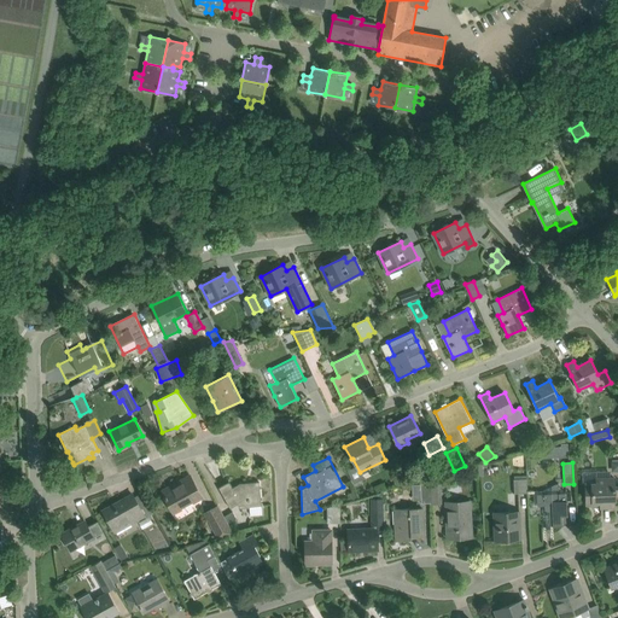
[(401,471),(391,474),(397,487),(407,484),(401,471)]
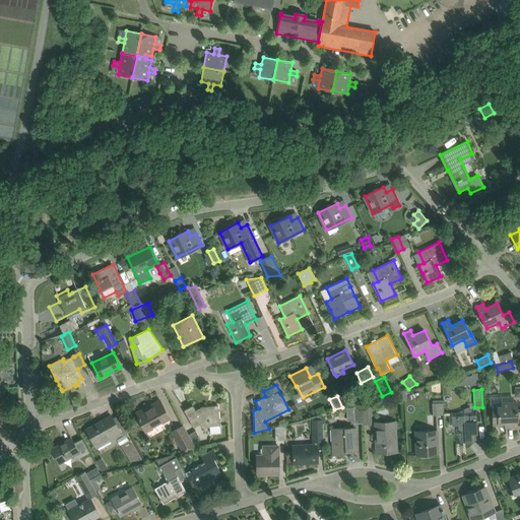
[(433,415),(444,414),(444,398),(432,399),(433,415)]
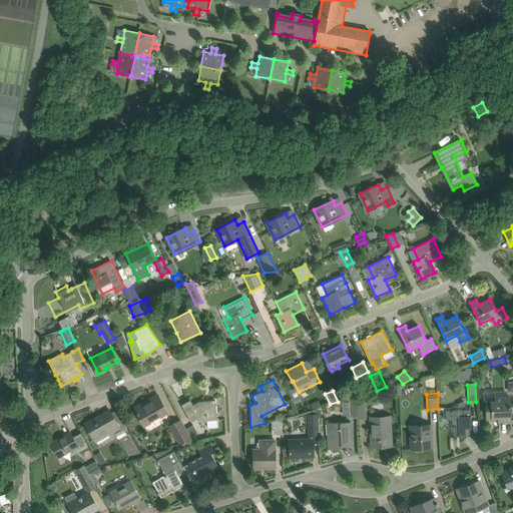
[(134,407),(144,426),(167,413),(157,395),(135,407),(134,407)]
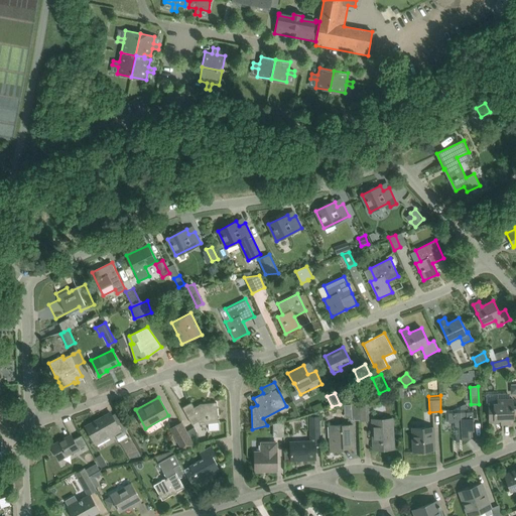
[(498,399),(498,403),(489,403),(489,411),(490,421),(502,421),(502,423),(510,423),(509,414),(513,414),(513,404),(513,399),(498,399)]
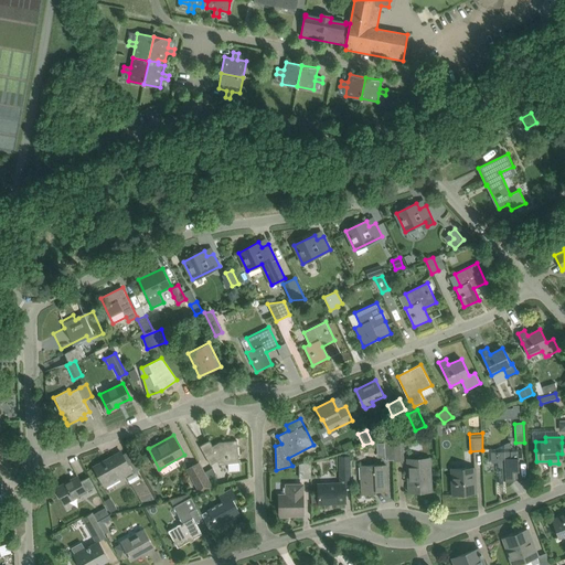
[(210,440),(200,446),(211,465),(221,459),(227,458),(228,471),(240,470),(238,462),(237,440),(219,443),(213,446),(210,440)]
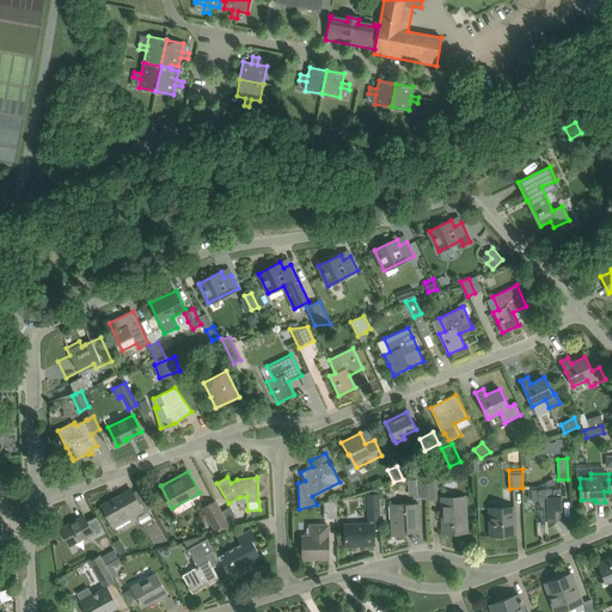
[(428,499),(427,478),(416,479),(417,500),(428,499)]
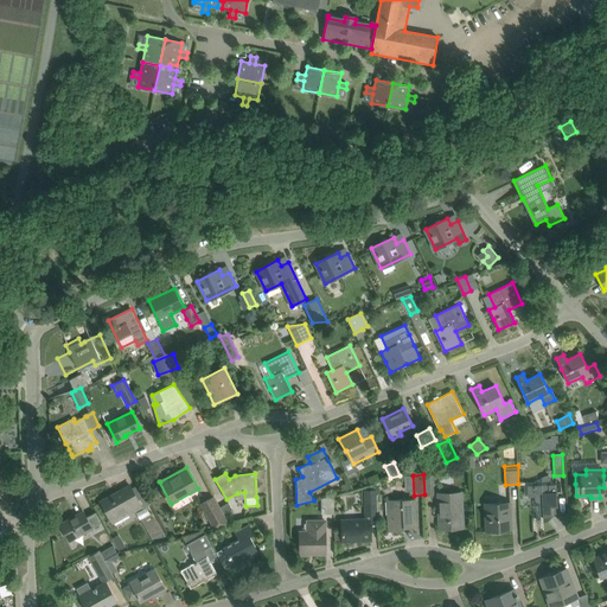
[(433,474),(423,474),(425,494),(434,494),(433,474)]
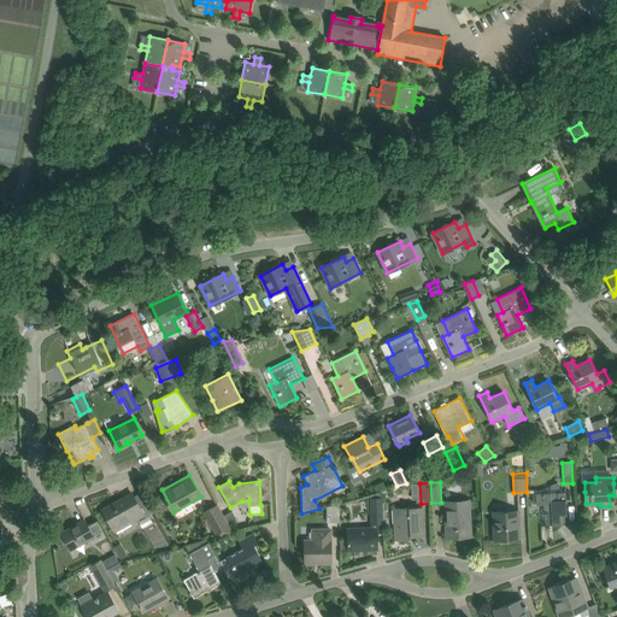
[(552,527),(566,522),(566,510),(565,500),(558,500),(558,489),(557,489),(557,482),(544,488),(544,491),(541,491),(535,493),(535,497),(536,497),(536,505),(544,505),(545,528),(550,528),(550,524),(552,524),(552,527)]
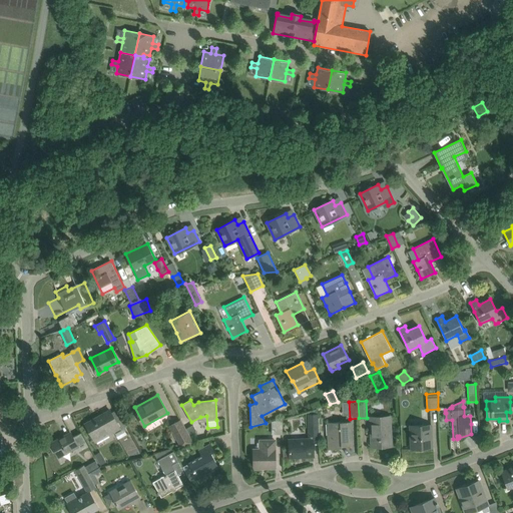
[(85,424),(96,442),(120,428),(110,410),(85,424)]
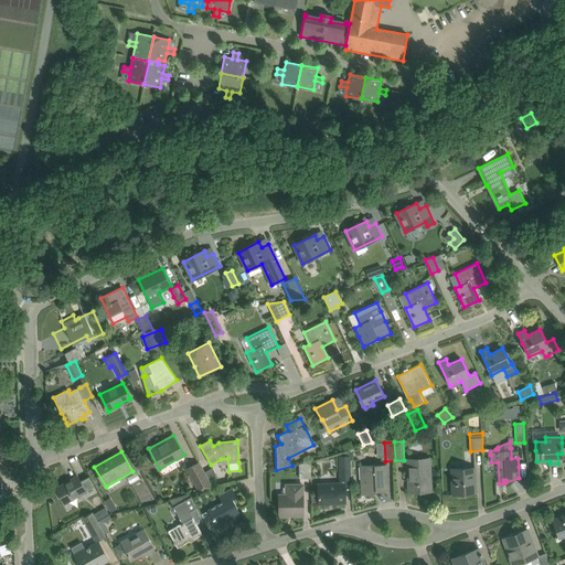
[(340,482),(318,483),(319,494),(319,503),(319,504),(345,502),(344,486),(350,486),(349,456),(339,456),(340,482)]
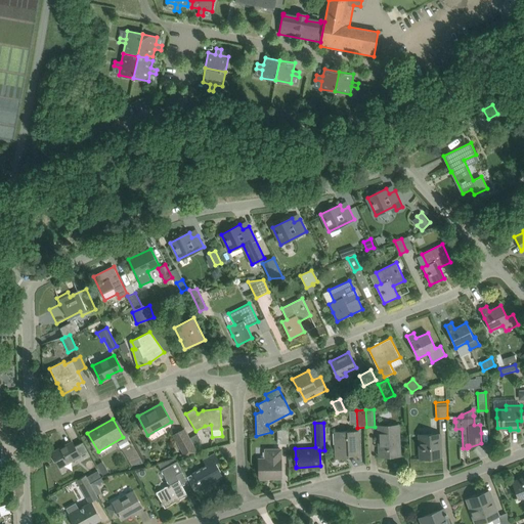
[(398,455),(397,439),(399,439),(399,425),(378,426),(379,446),(380,456),(398,455)]
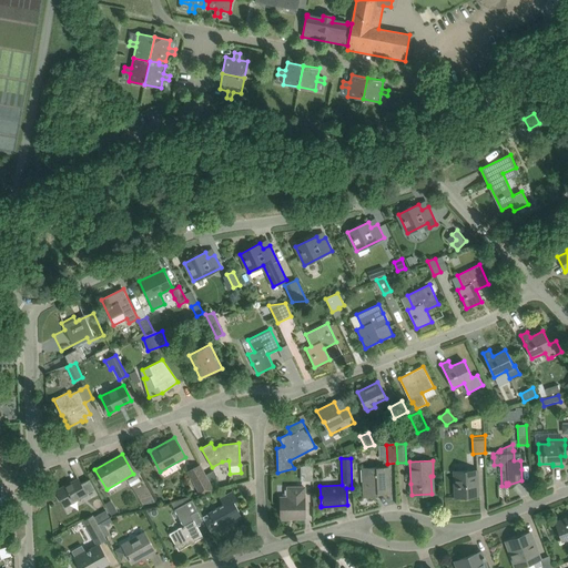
[(313,463),(301,466),(301,480),(313,480),(313,463)]
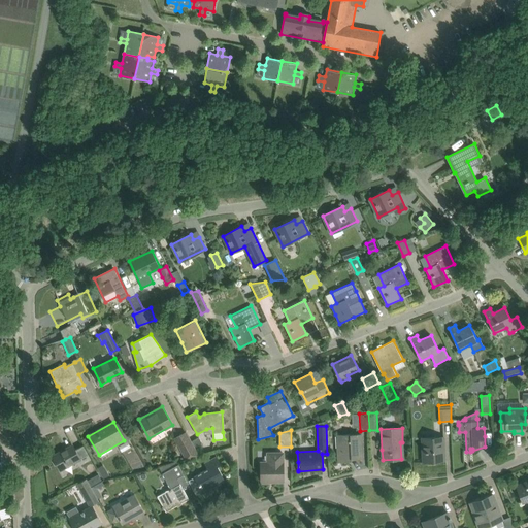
[(195,448),(192,441),(187,432),(173,439),(185,460),(199,456),(195,448)]
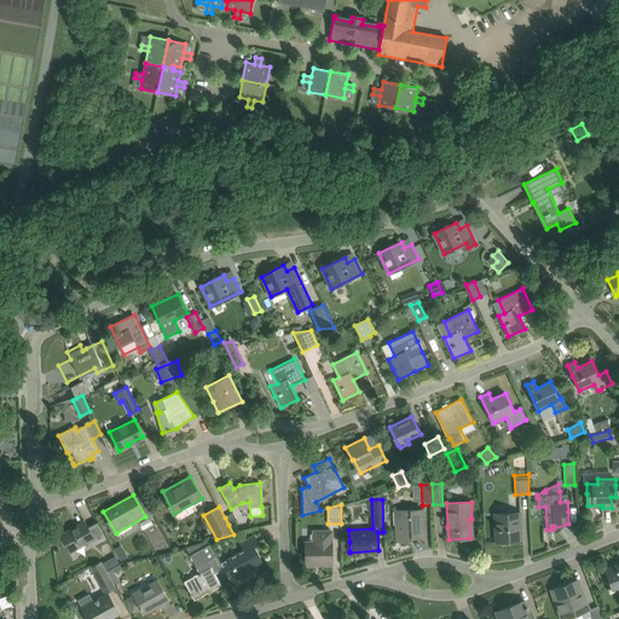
[(410,509),(410,512),(394,513),(395,542),(408,542),(408,538),(424,537),(423,508),(410,509)]
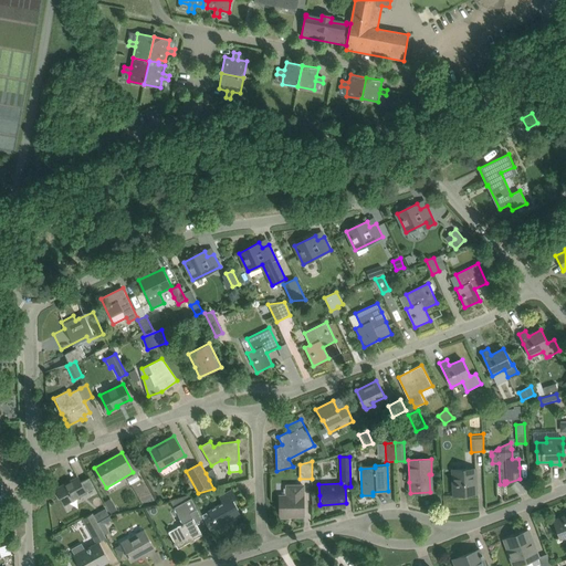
[(213,469),(206,473),(209,480),(217,475),(213,469)]
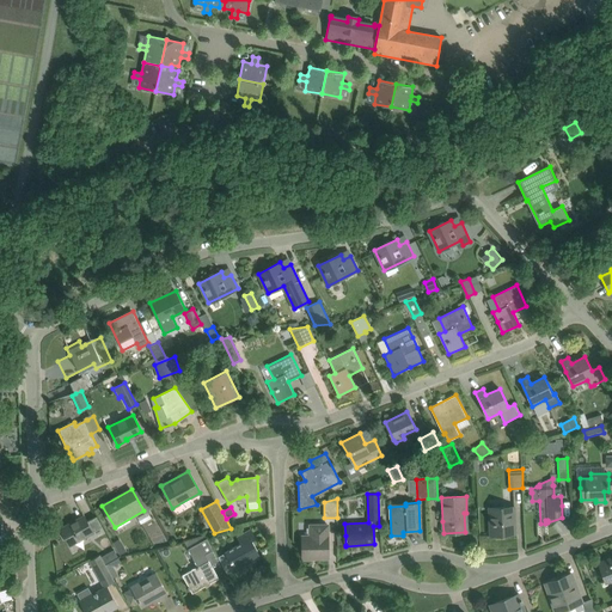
[(506,532),(515,531),(514,507),(489,508),(490,536),(506,534),(506,532)]
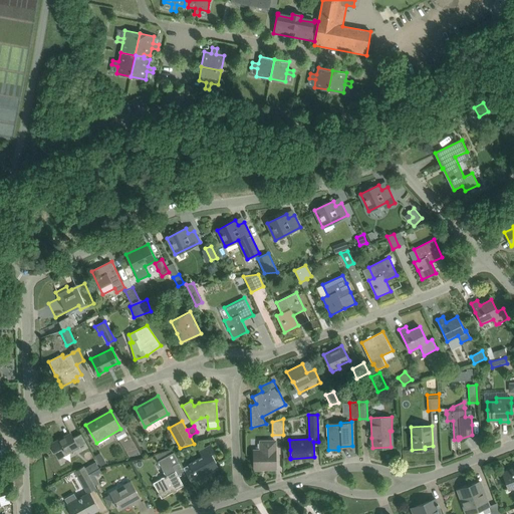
[(114,436),(117,441),(126,436),(123,431),(114,436)]
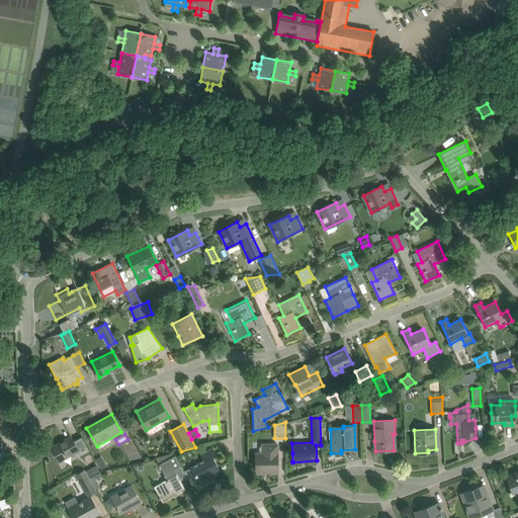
[(52,447),(60,461),(79,450),(71,436),(52,447)]
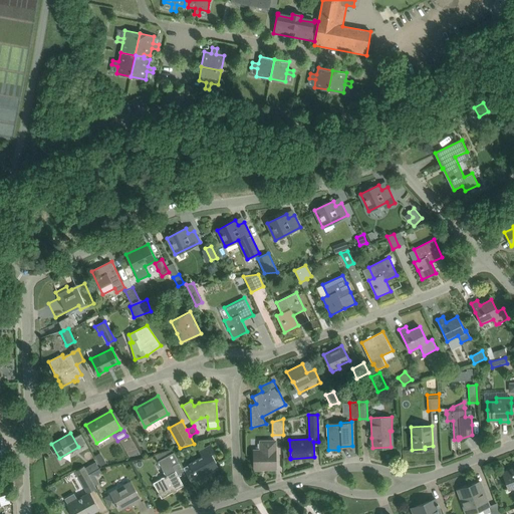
[(254,450),(254,469),(276,469),(275,441),(270,441),(260,441),(261,450),(254,450)]
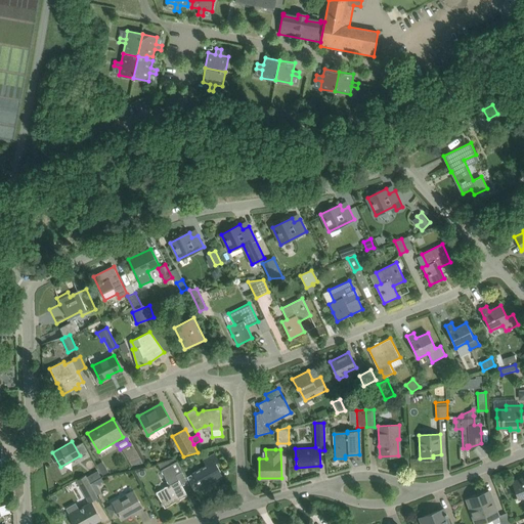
[(207,466),(186,477),(194,491),(203,486),(205,491),(212,487),(209,483),(221,477),(214,464),(219,461),(215,453),(204,460),(207,466)]
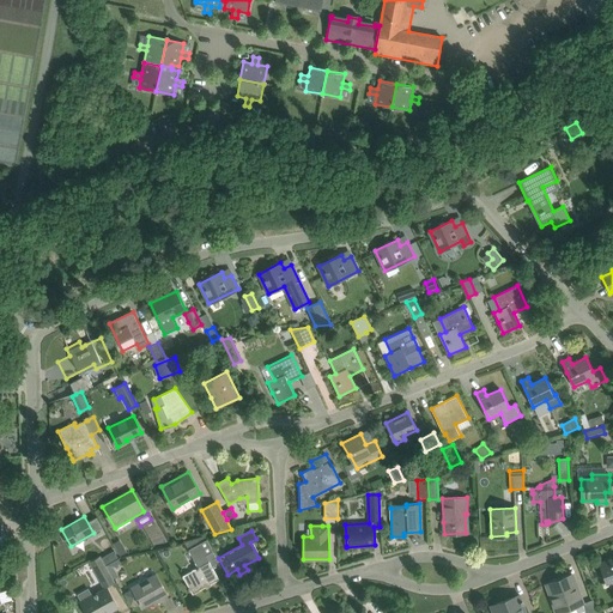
[(198,568),(183,576),(193,594),(219,580),(213,569),(220,565),(206,536),(184,544),(198,568)]
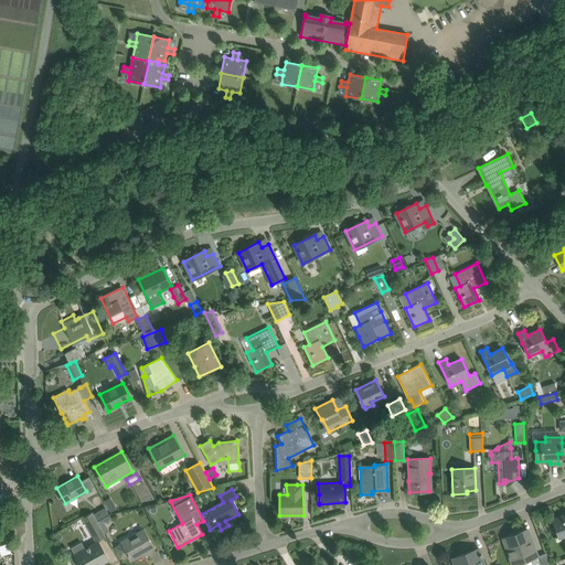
[(82,518),(89,532),(100,528),(93,512),(82,518)]
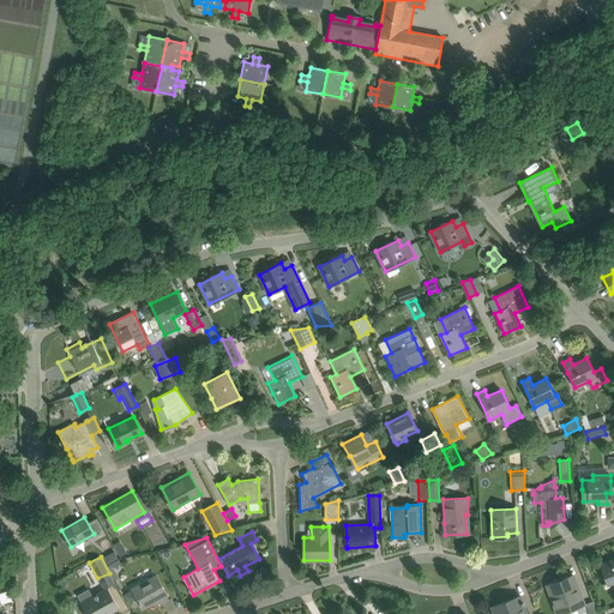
[(605,576),(607,584),(613,581),(613,559),(600,565),(605,576)]
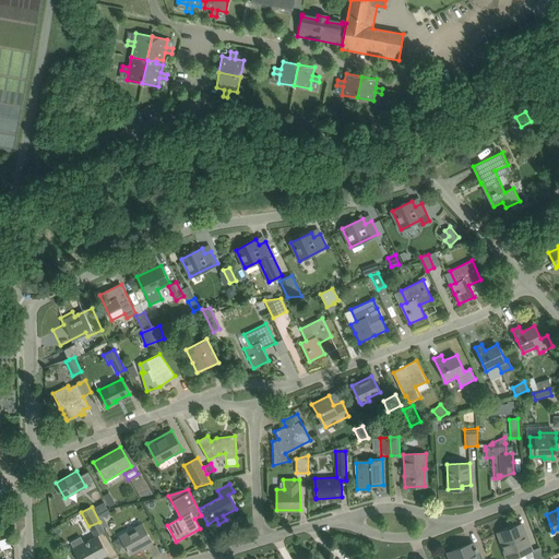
[(120,537),(114,542),(119,551),(126,548),(127,549),(128,549),(130,554),(152,542),(142,523),(120,536),(120,537)]
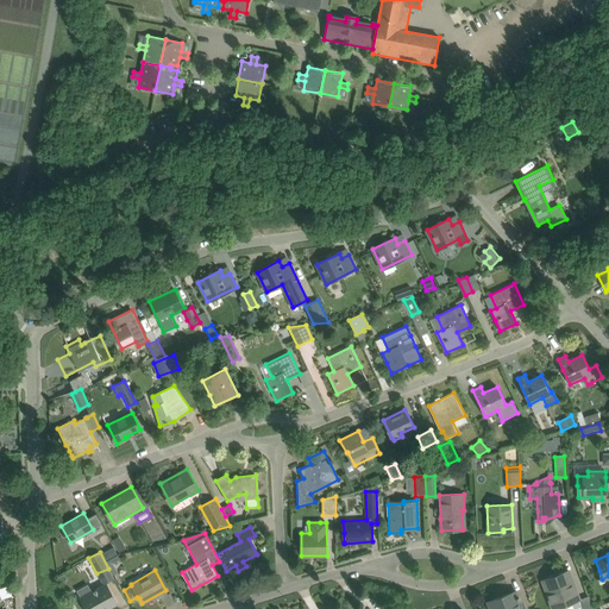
[(542,581),(553,608),(571,602),(573,608),(575,608),(582,607),(579,600),(581,598),(569,570),(542,581)]
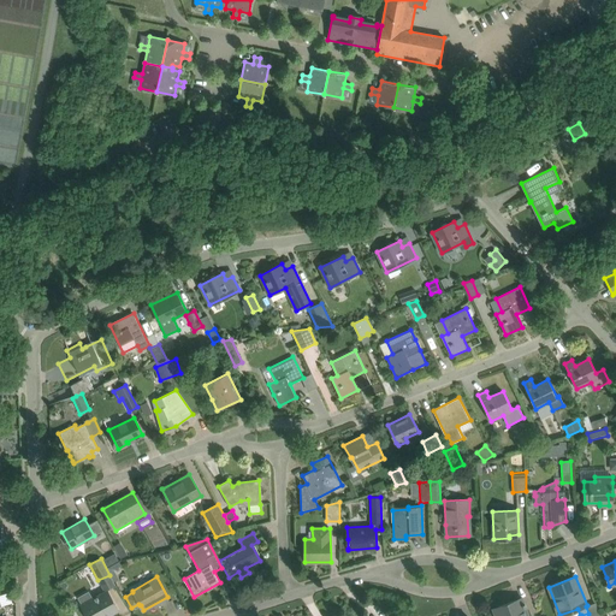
[(89,591),(78,597),(87,615),(107,615),(119,610),(107,591),(93,598),(89,591)]
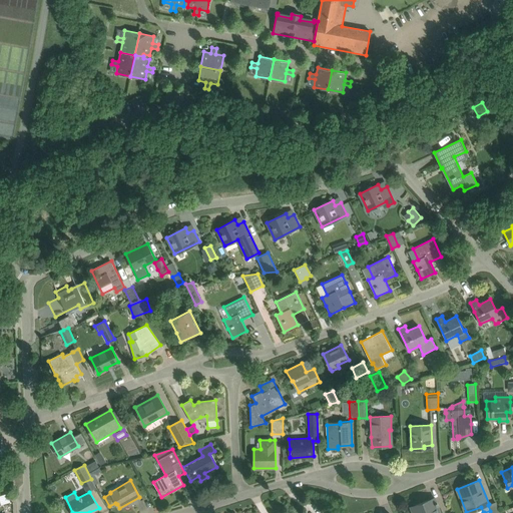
[(411,507),(413,512),(440,512),(434,498),(411,507)]
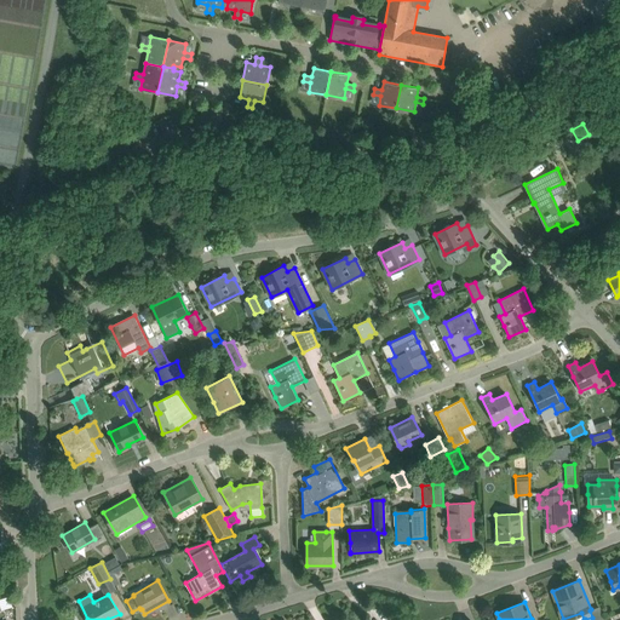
[(591,609),(590,610),(592,618),(592,619),(603,619),(600,607),(591,609)]
